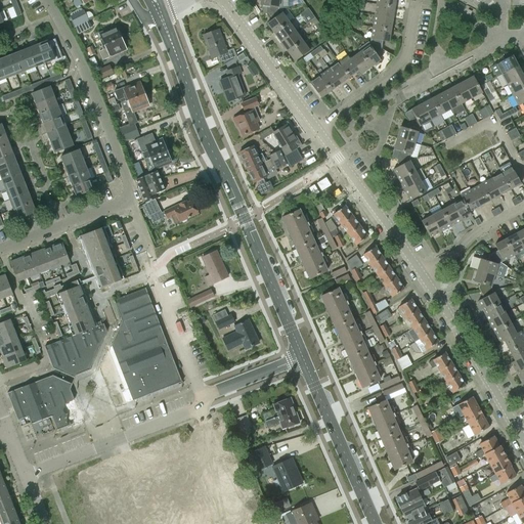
[(268,12),(268,13),(280,9),(280,10),(285,9),(285,0),(261,0),(260,4),(263,14),(268,12)]
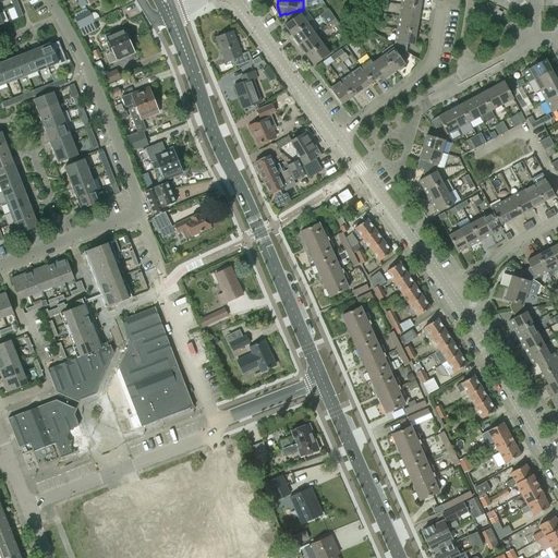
[(419,20),(421,8),(401,4),(399,17),(419,20)]
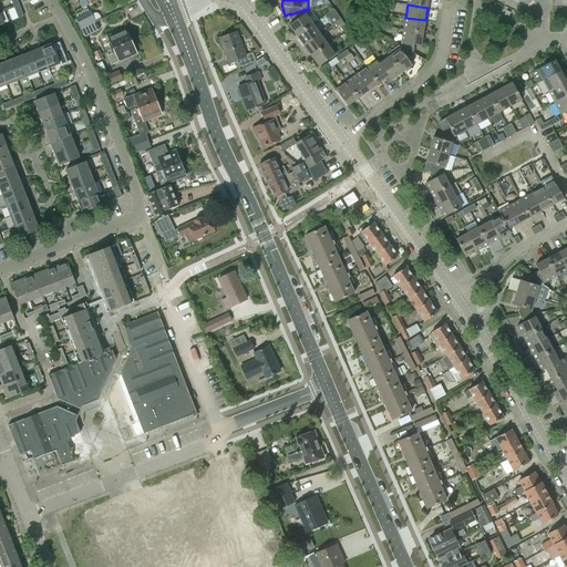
[(289,24),(297,35),(313,23),(303,10),(290,14),(295,21),(289,24)]
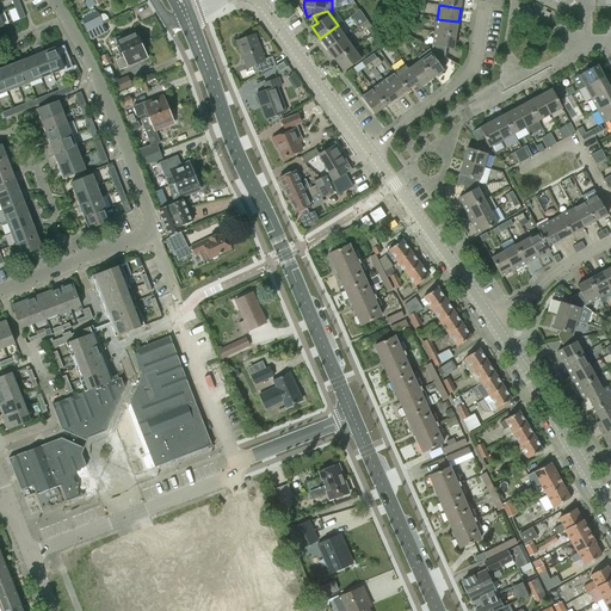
[(418,16),(412,14),(409,28),(421,30),(423,24),(417,23),(418,16)]
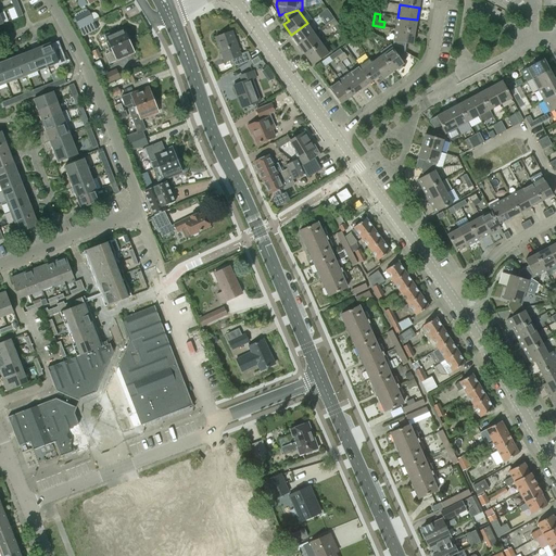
[(76,22),(79,28),(93,22),(91,17),(90,14),(76,22)]
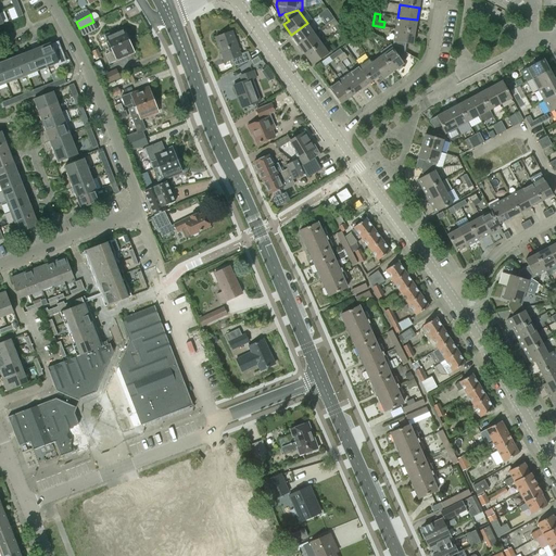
[(397,17),(395,29),(415,32),(417,20),(397,17)]
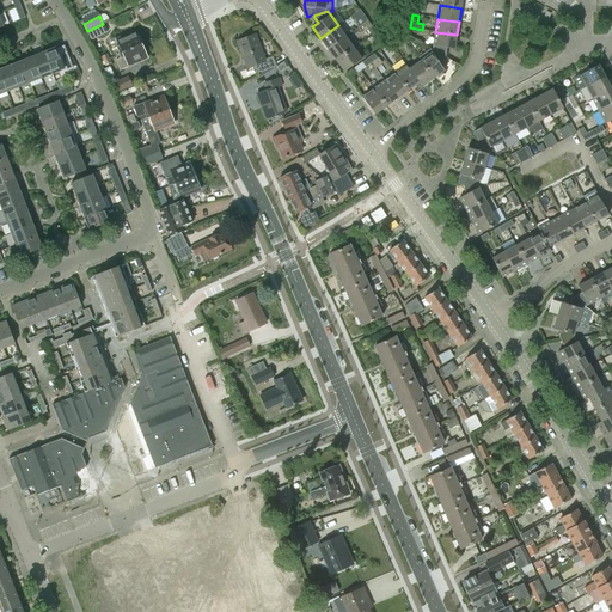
[(105,29),(103,24),(87,31),(92,40),(108,32),(105,29)]
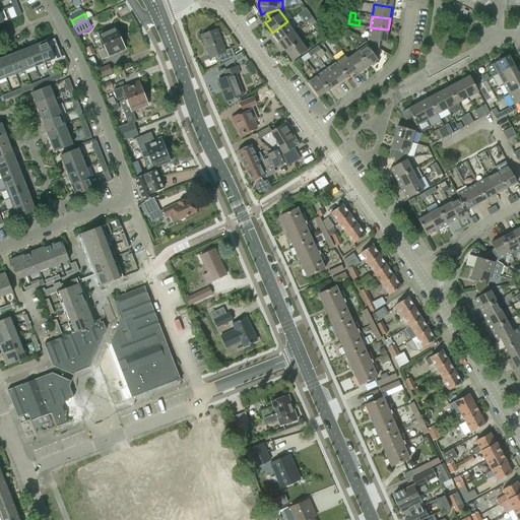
[(272,33),(279,42),(294,30),(287,21),(272,33)]
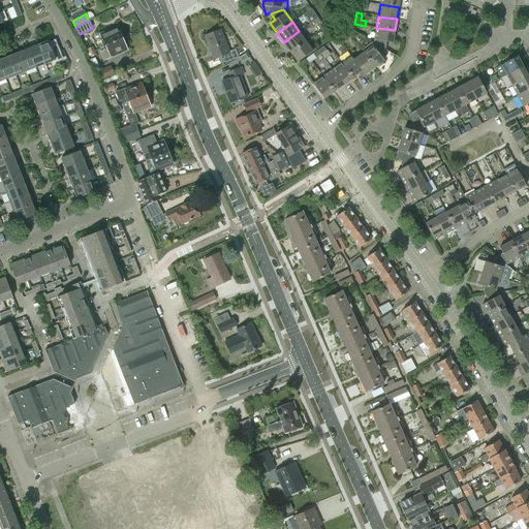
[(393,42),(395,30),(376,28),(374,42),(385,49),(386,41),(393,42)]
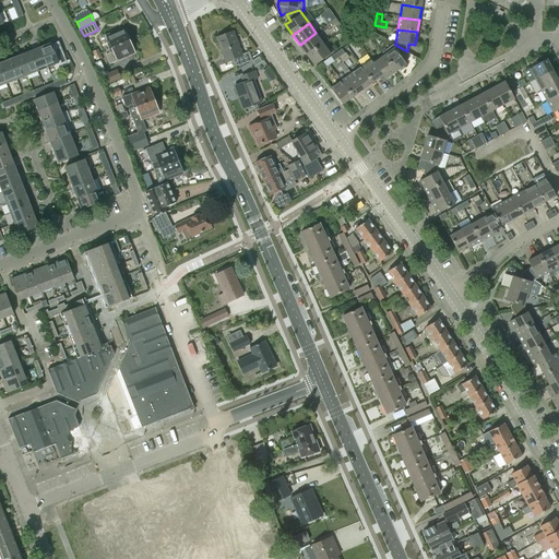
[(106,43),(109,49),(130,39),(127,33),(126,34),(125,32),(118,35),(117,33),(114,35),(113,34),(107,37),(108,42),(106,43)]
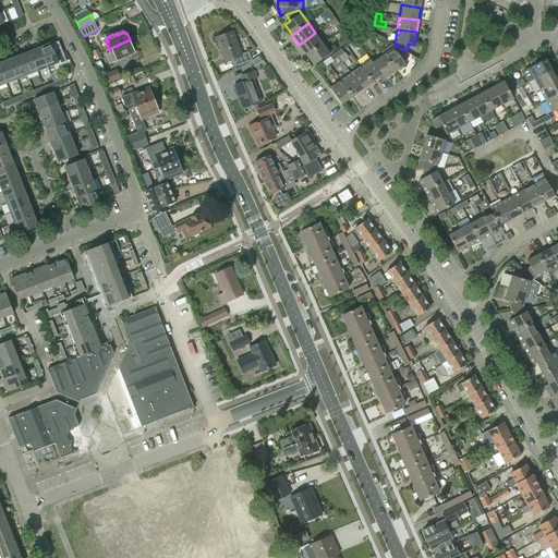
[(216,37),(225,62),(231,60),(234,67),(251,60),(249,52),(241,55),(233,32),(216,37)]
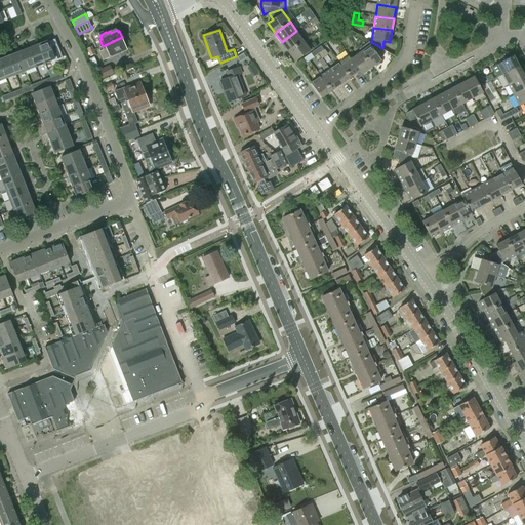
[(282,42),(288,51),(304,41),(296,31),(282,42)]
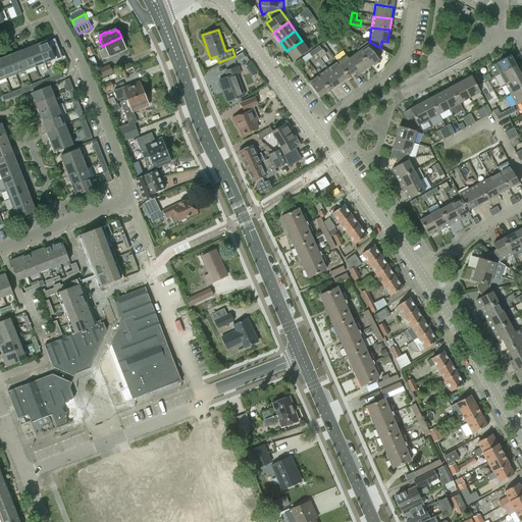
[(124,44),(121,37),(102,46),(104,50),(99,52),(102,60),(110,57),(110,56),(115,54),(115,53),(118,52),(117,49),(123,46),(123,45),(124,44)]
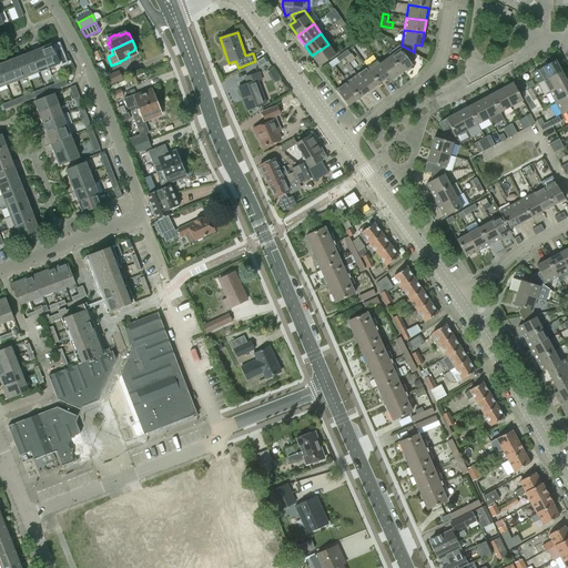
[(51,44),(40,49),(48,69),(59,64),(60,67),(67,63),(59,43),(52,46),(51,44)]
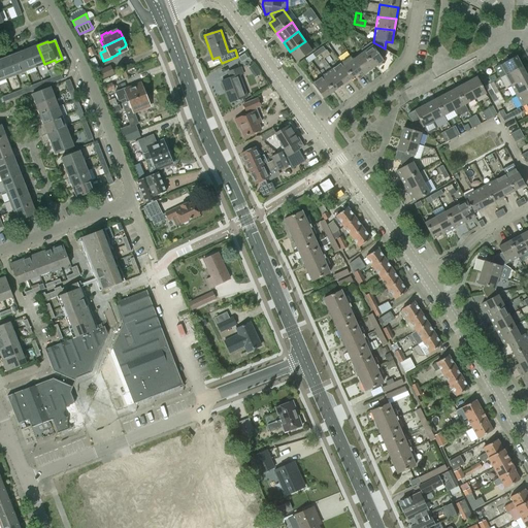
[(305,41),(290,52),(297,62),(312,51),(305,41)]
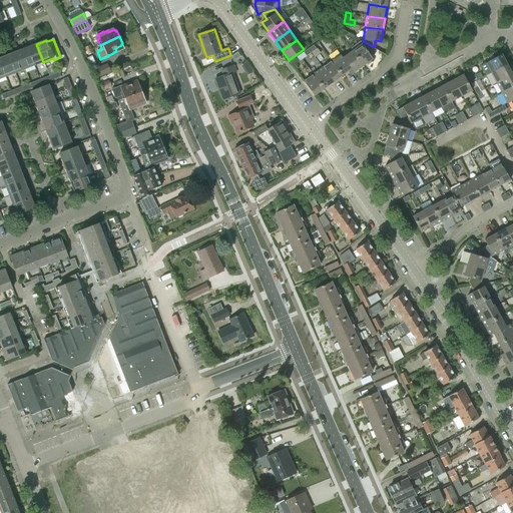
[(363,41),(363,42),(361,41),(351,48),(353,51),(364,65),(373,59),(369,53),(373,50),(374,47),(363,41)]
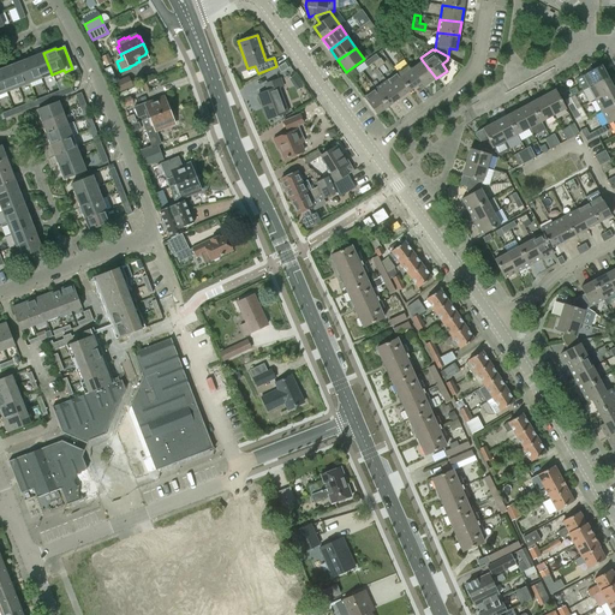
[(43,53),(33,57),(41,78),(52,75),(43,53)]
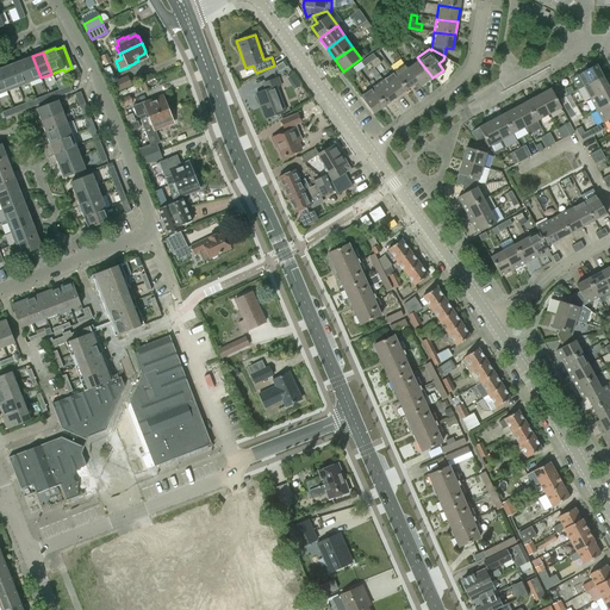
[(30,82),(41,78),(32,56),(20,61),(30,82)]
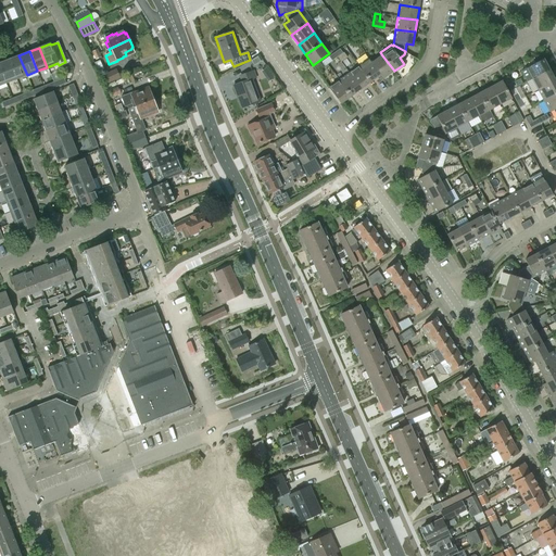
[(348,58),(343,53),(338,58),(341,62),(348,58)]
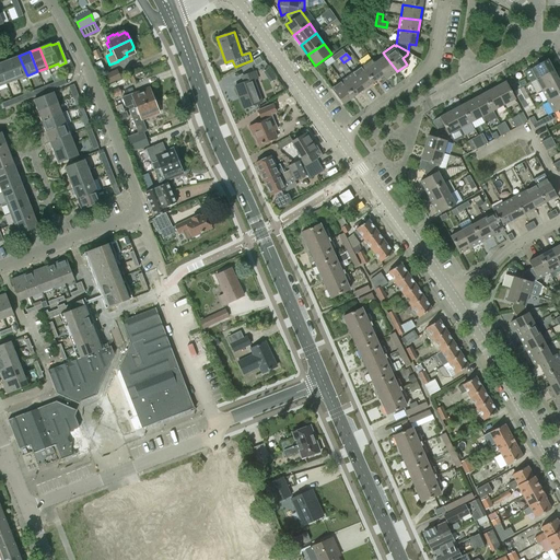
[(16,80),(27,76),(19,56),(9,60),(16,80)]
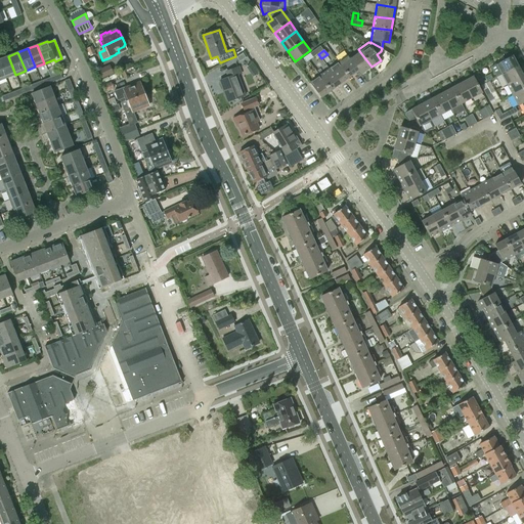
[(372,67),(360,52),(351,58),(359,70),(359,71),(361,74),(372,67)]
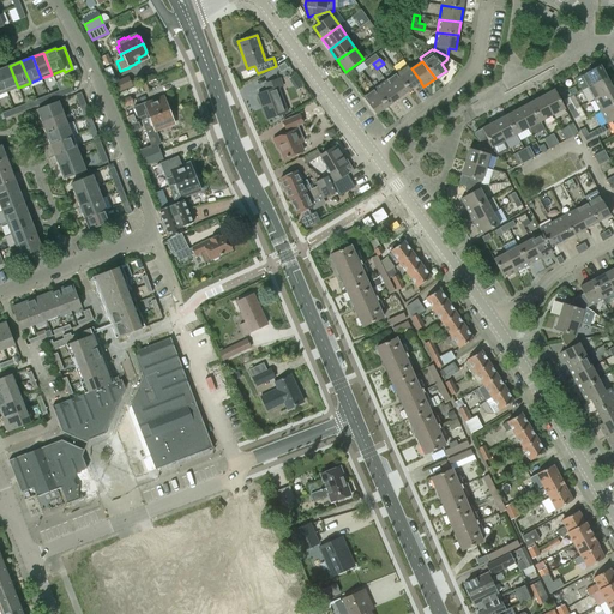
[(284,62),(277,67),(281,73),(288,68),(284,62)]
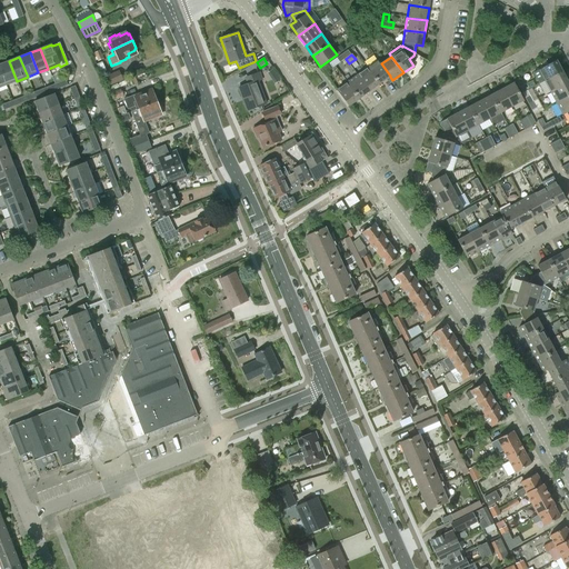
[(380,83),(390,77),(390,76),(381,63),(379,60),(368,68),(380,83)]
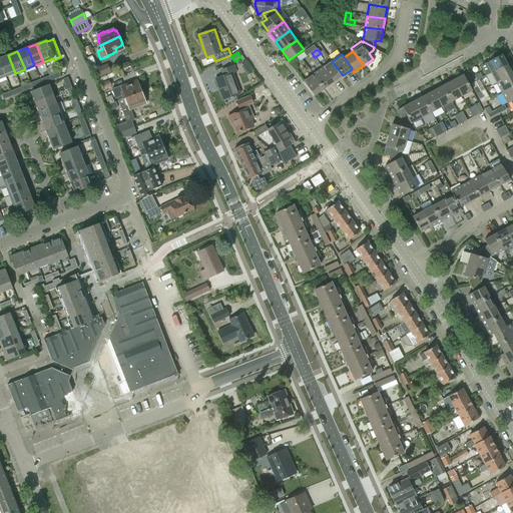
[(486,76),(491,73),(507,65),(501,54),(486,63),(481,65),(486,76)]
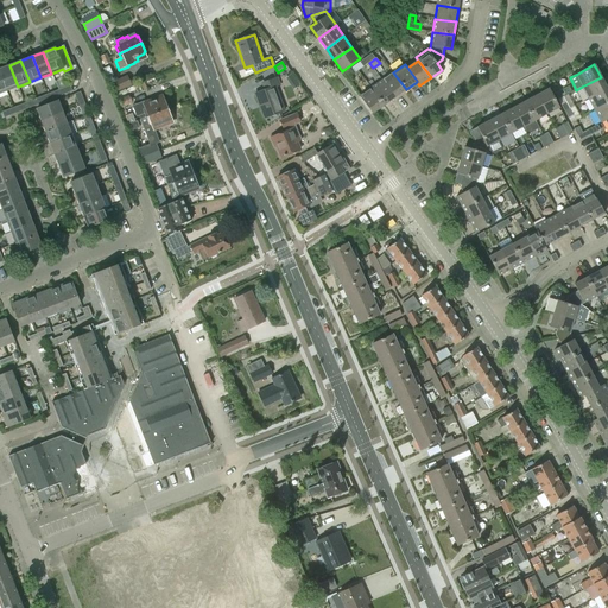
[(0,74),(7,92),(18,87),(10,65),(0,69),(0,74)]
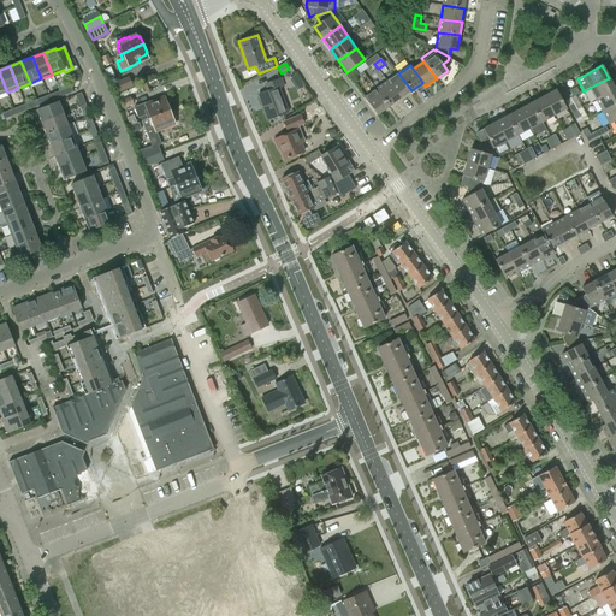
[(398,73),(388,81),(400,99),(412,90),(398,73)]
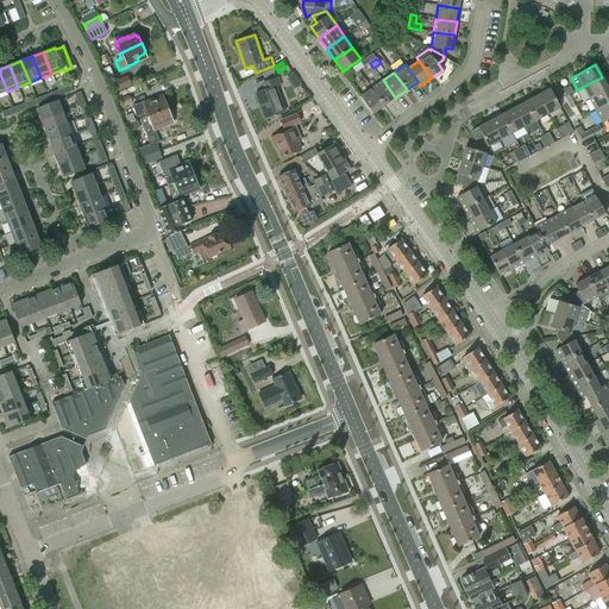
[(113,93),(115,92),(115,93),(131,86),(129,81),(126,77),(110,85),(113,93)]
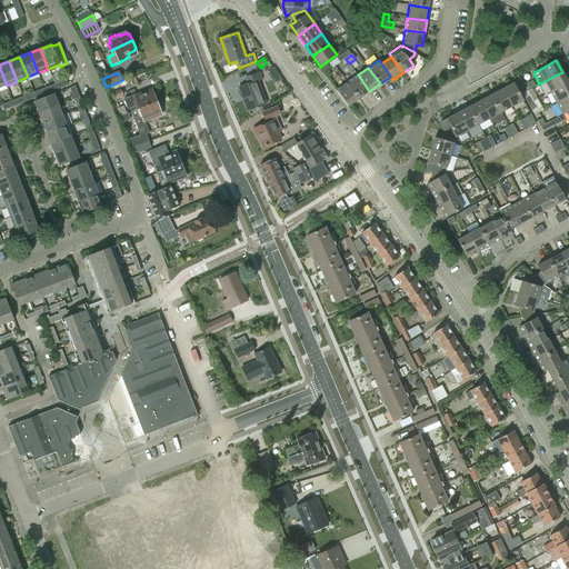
[(247,110),(266,105),(257,81),(262,80),(260,72),(245,78),(248,85),(239,88),(247,110)]
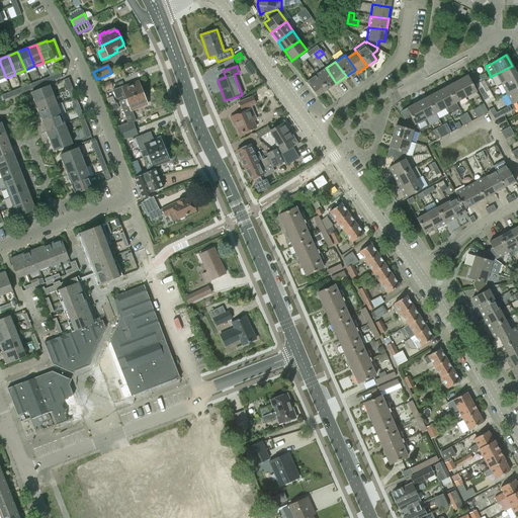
[(496,74),(502,84),(517,76),(512,66),(496,74)]
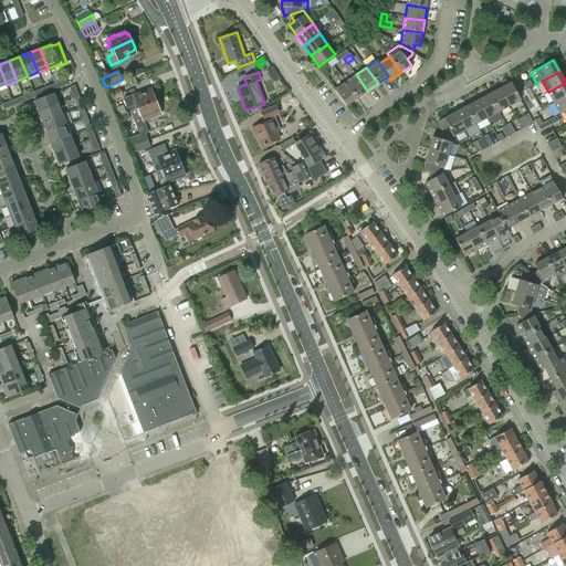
[(356,74),(346,82),(357,97),(367,91),(356,74)]
